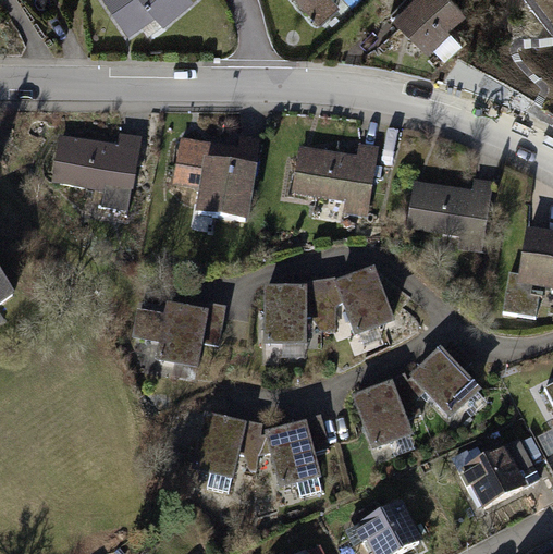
[(106,0),(125,27),(164,0),(106,0)]
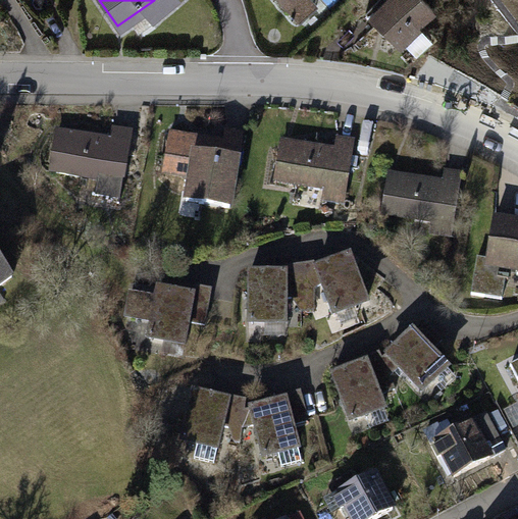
[(271,0),(285,15),(303,0),(271,0)]
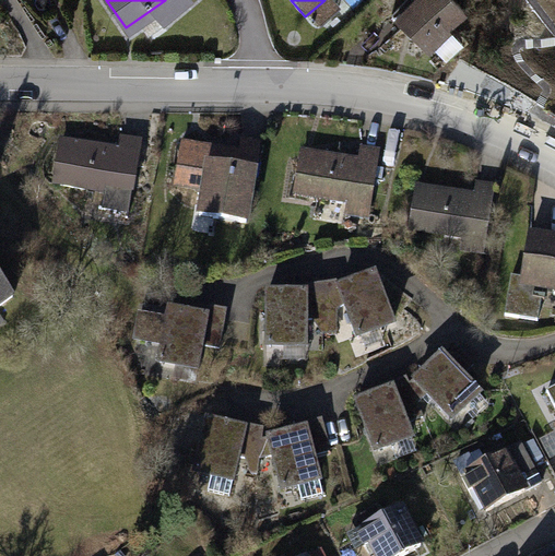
[(421,0),(397,24),(403,31),(428,56),(475,11),(463,0),(421,0)]
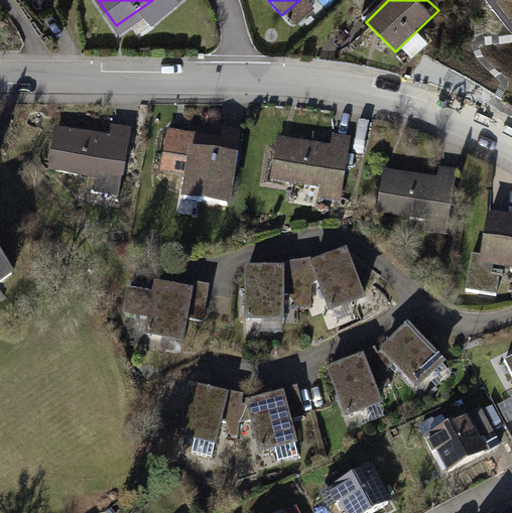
[(102,132),(57,125),(51,164),(103,172),(101,187),(121,190),(131,122),(114,120),(112,134),(102,132)]
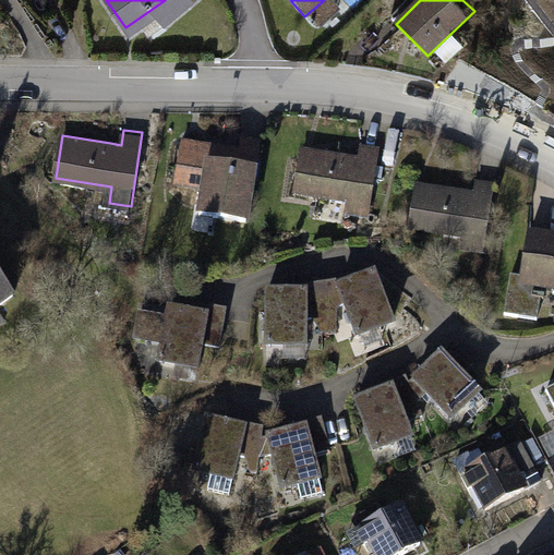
[(342,154),(298,147),(291,189),(347,197),(345,214),(366,217),(377,144),(360,141),(357,156),(342,154)]
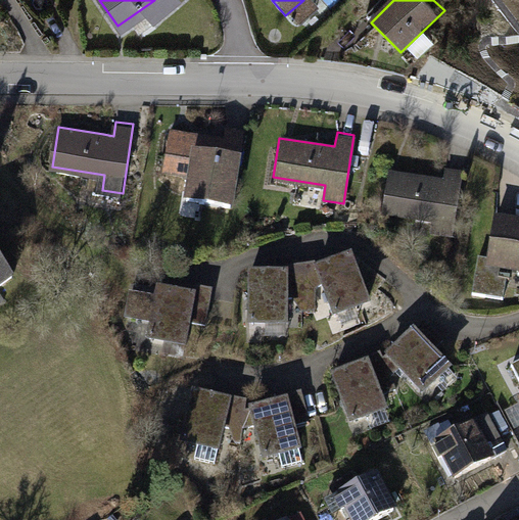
[(193,136),(184,202),(231,208),(241,142),(227,140),(193,136)]
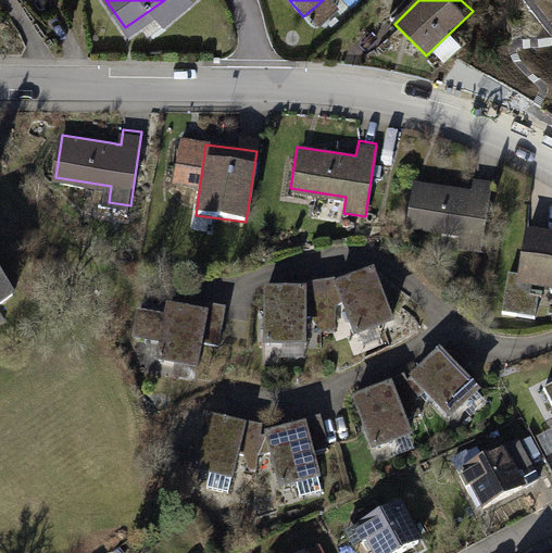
[(460,189),(415,184),(409,225),(464,234),(462,250),(484,253),(494,180),(477,177),(474,192),(460,189)]
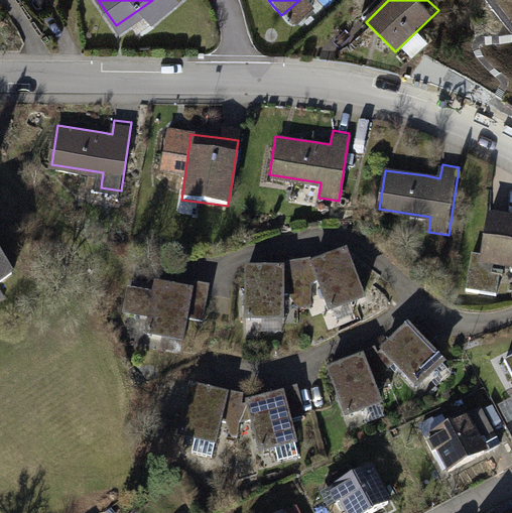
[(511,219),(487,218),(485,250),(469,248),(466,292),(493,295),(496,264),(511,264),(511,219)]
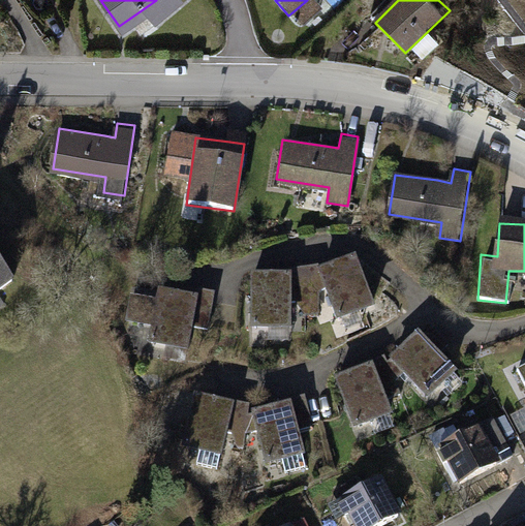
[(350,257),(325,269),(344,314),(381,298),(362,253),(350,257)]
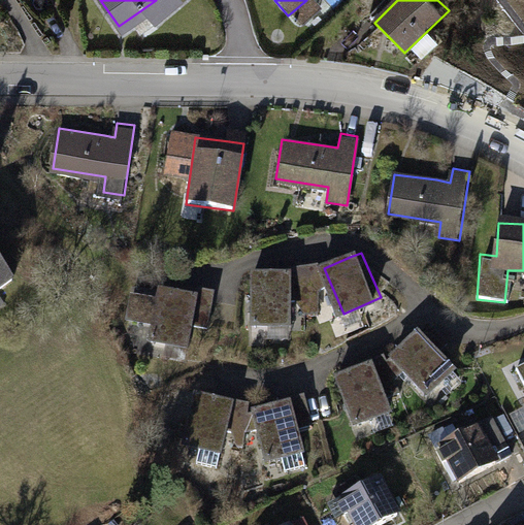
[(289,270),(258,270),(258,319),(299,320),(299,271),(289,270)]
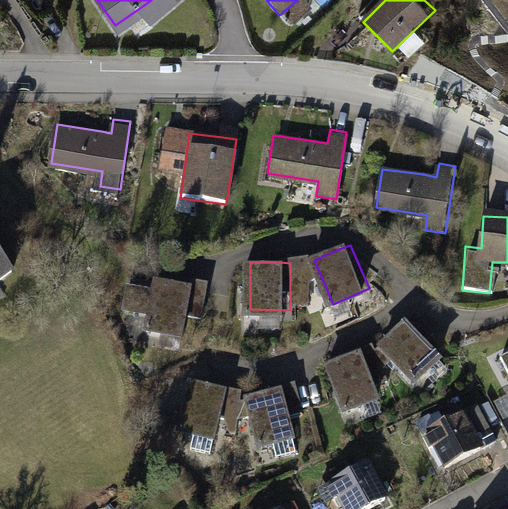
[(0,280),(8,275),(0,264),(0,280)]
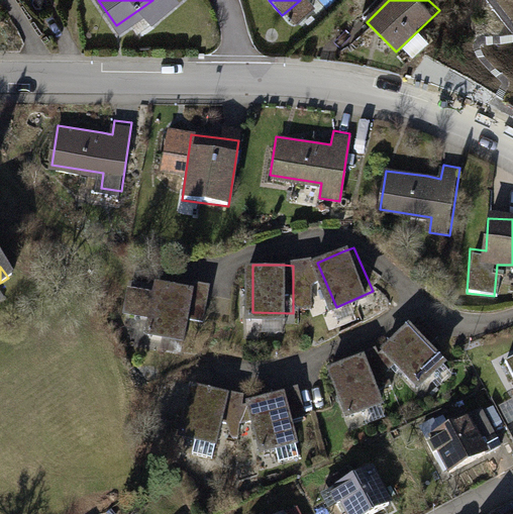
[(202,289),(163,284),(162,293),(134,290),(131,317),(157,321),(156,330),(196,335),(200,298),(202,289)]
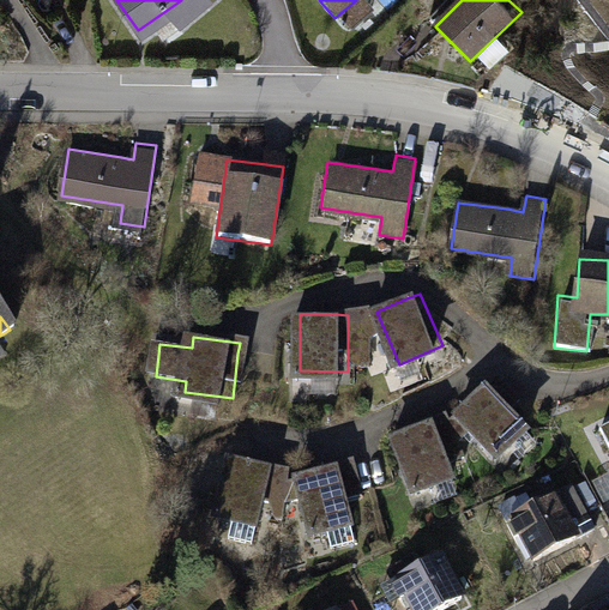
[(490,388),(454,418),(490,461),(526,432),(498,399),(490,388)]
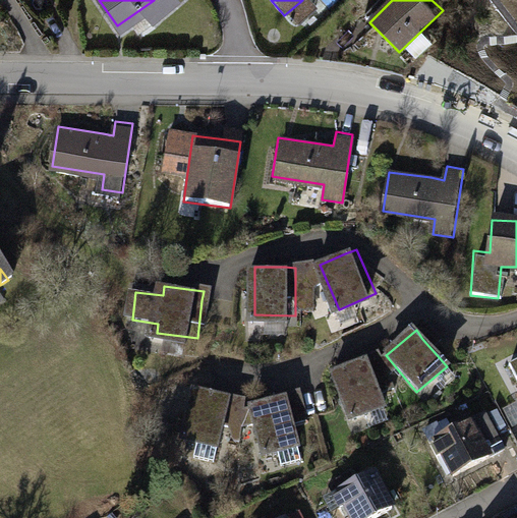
[(367,359),(330,376),(349,419),(386,403),(372,370),(367,359)]
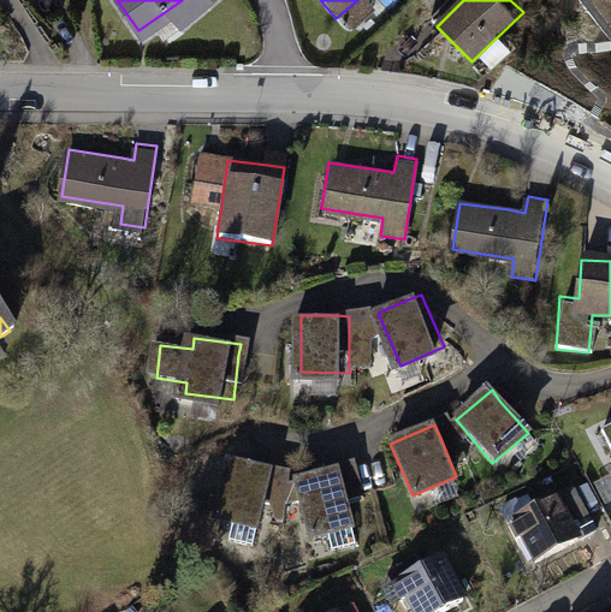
[(610,426),(600,432),(610,451),(610,426)]
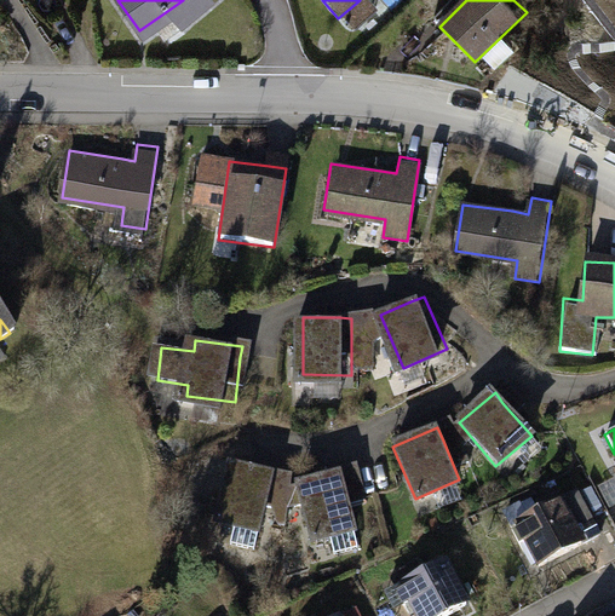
[(281,467),(234,460),(225,517),(272,524),(277,483),(281,467)]
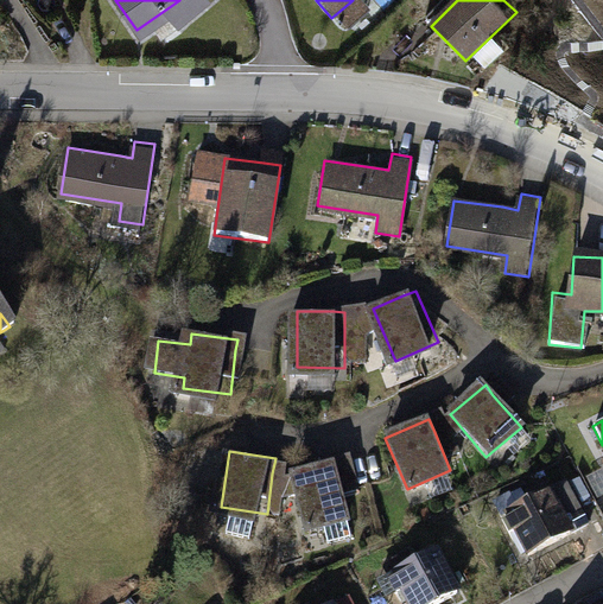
[(347,457),(302,470),(317,523),(362,510),(351,470),(347,457)]
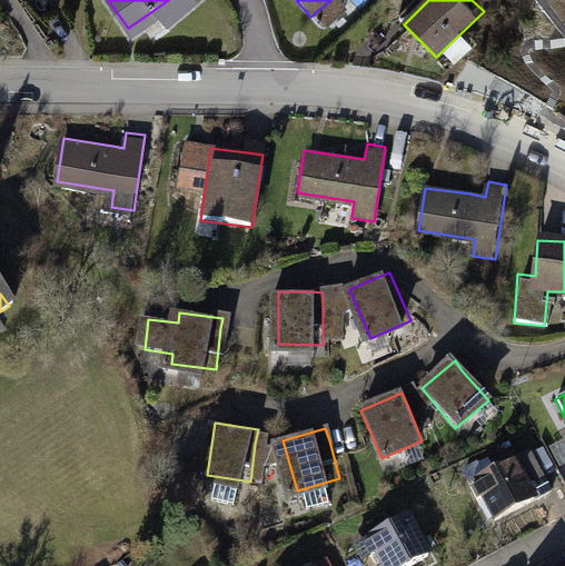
[(513,470),(472,492),(478,506),(492,533),(499,529),(534,512),(513,470)]
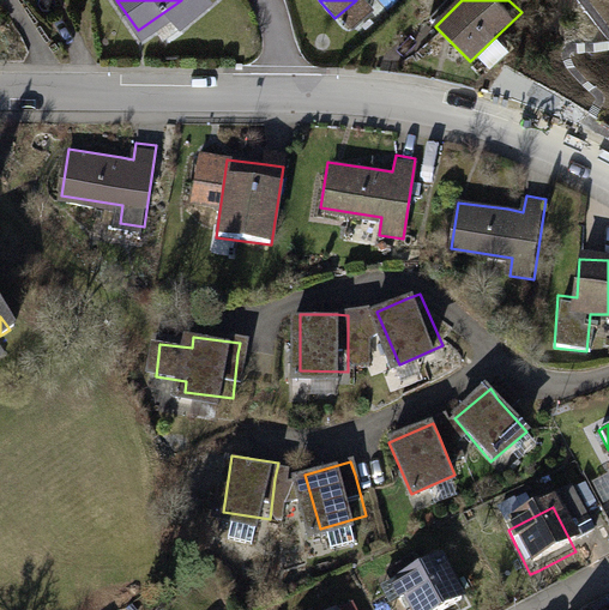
[(440,565),(395,587),(401,598),(406,609),(459,609),(462,609),(440,565)]
